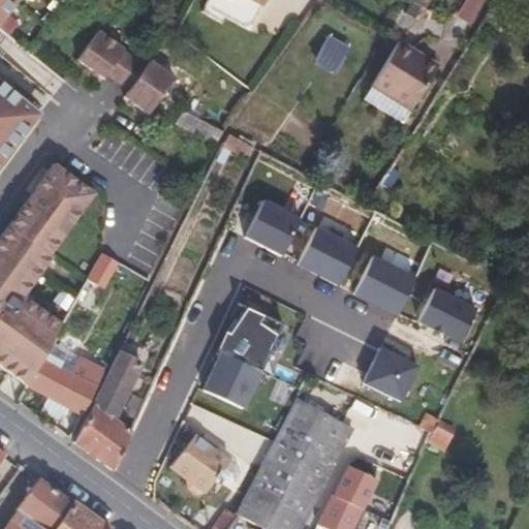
[(0,0),(0,22),(19,0),(0,0)]
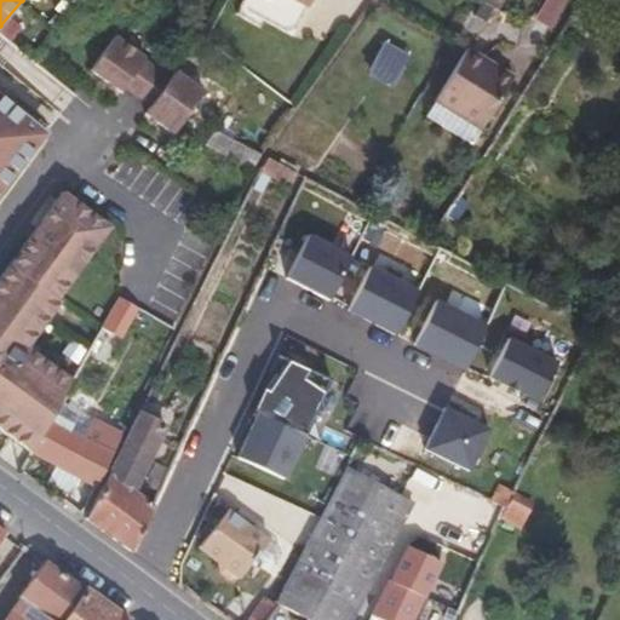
[(270,0),(298,15),(305,0),(270,0)]
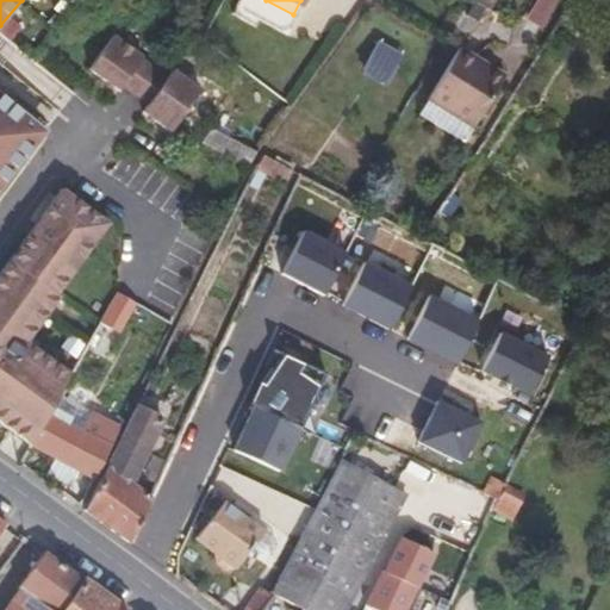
[(498,0),(471,0),(474,1),(486,8),(492,11),(498,0)]
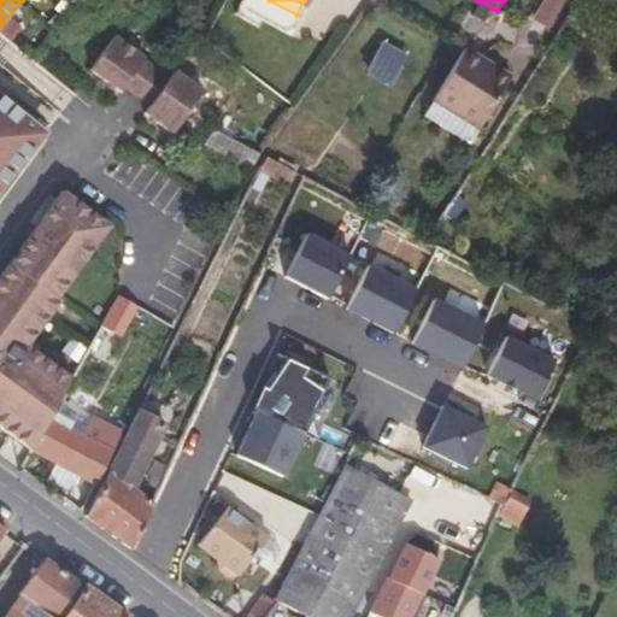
[(492,9),(480,1),(472,16),(485,23),(492,9)]
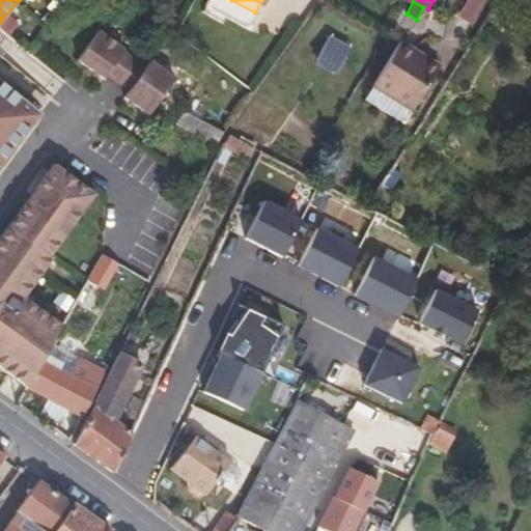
[(149,61),(127,45),(128,44),(102,25),(80,54),(106,73),(109,68),(132,85),(127,91),(150,109),(177,73),(154,55),(149,61)]
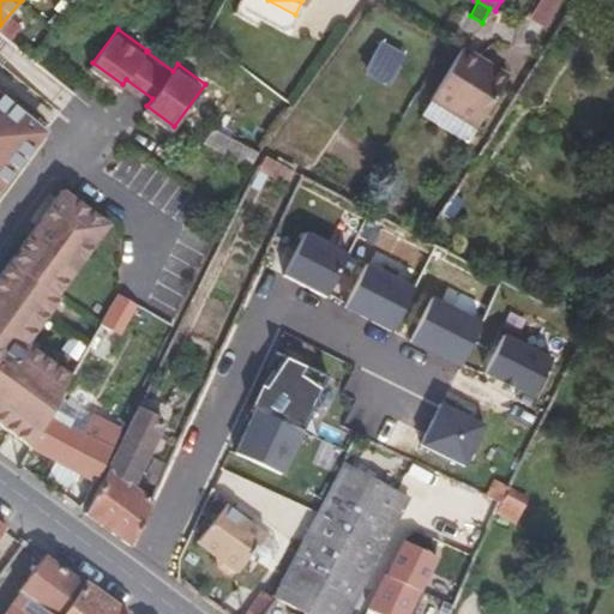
[(402,58),(380,43),(369,59),(392,73),(402,58)]
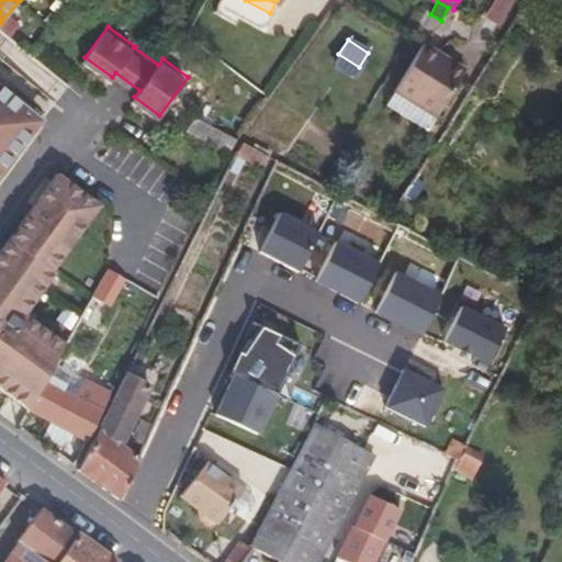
[(425,43),(394,92),(436,117),(467,69),(425,43)]
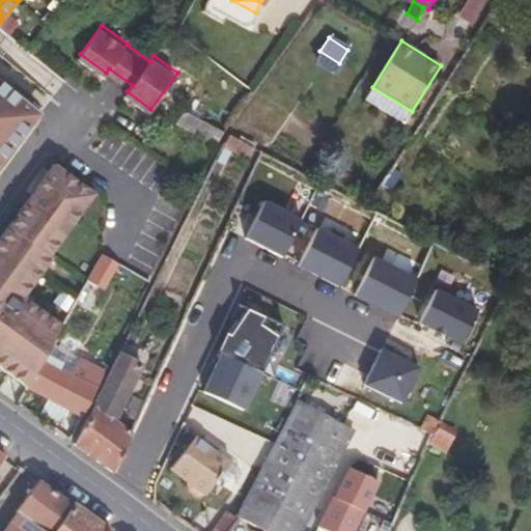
[(0,163),(35,121),(22,109),(22,108),(0,88),(0,163)]
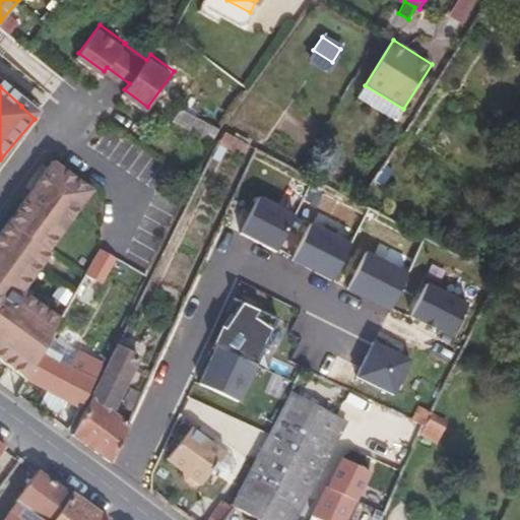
[(171,122),(211,143),(218,130),(179,109),(171,122)]
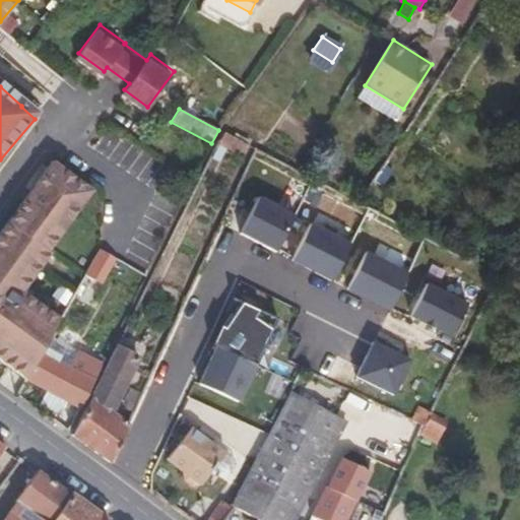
[(241,156),(247,145),(222,131),(216,144),(241,156)]
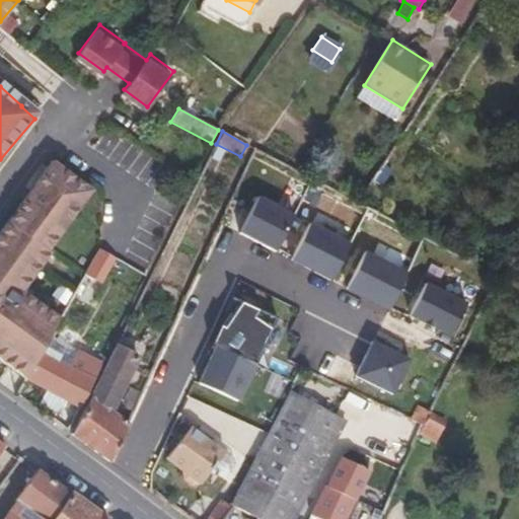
[(45,250),(89,190),(73,178),(50,161),(9,216),(0,228),(0,362),(23,379),(43,345),(49,335),(58,319),(19,291),(47,252),(45,250)]
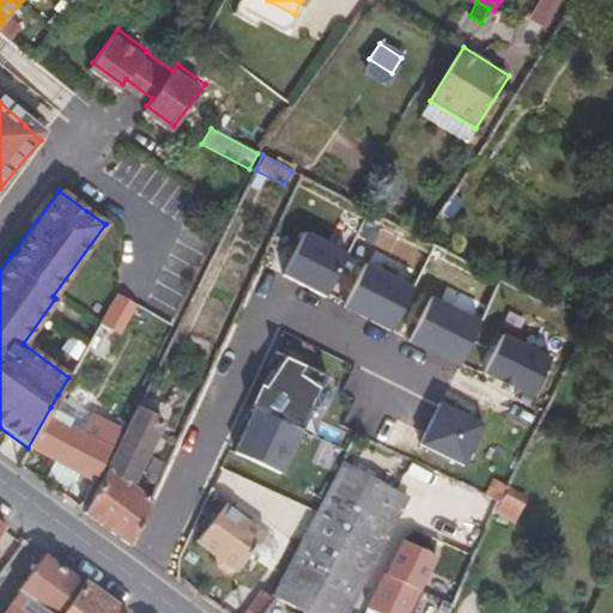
[(305,231),(283,275),(328,298),(351,254),(305,231)]
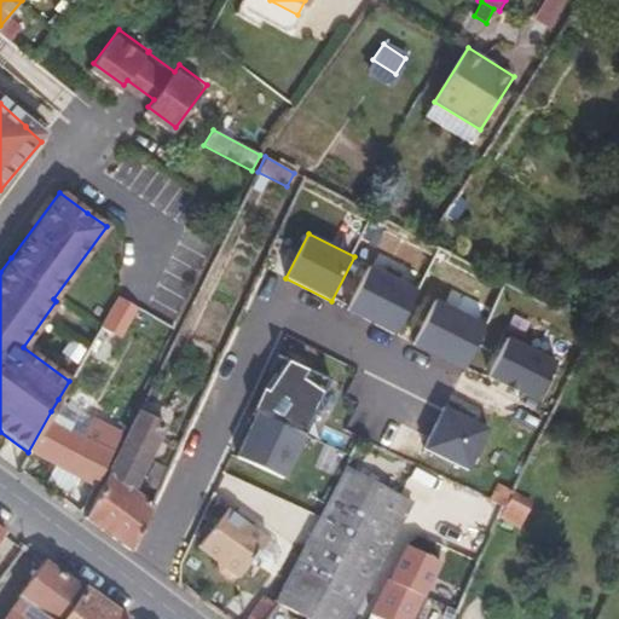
[(369,264),(346,307),(394,333),(417,289),(369,264)]
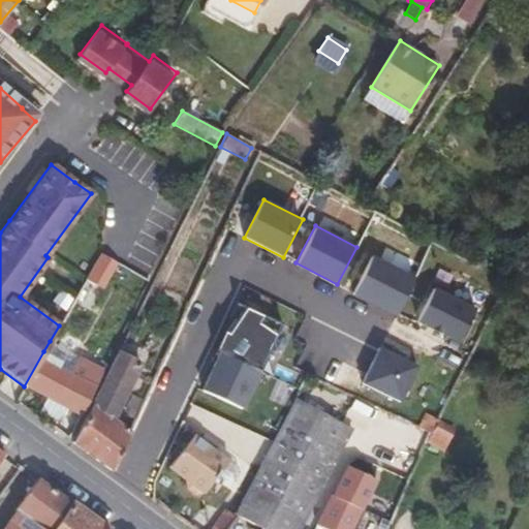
[(371,257),(351,294),(393,316),(412,279),(371,257)]
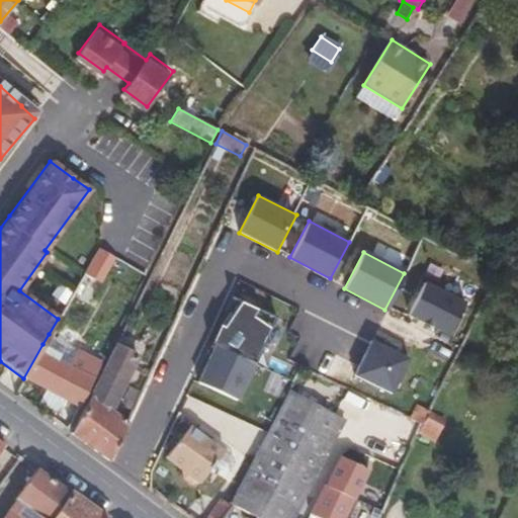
[(95,290),(110,264),(94,255),(79,281),(95,290)]
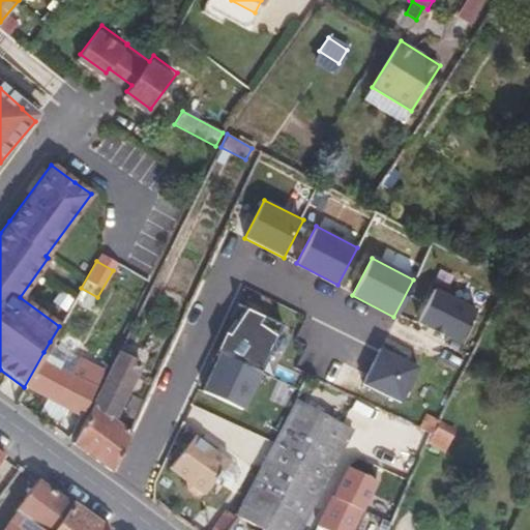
[(434,285),(414,322),(455,344),(475,306),(434,285)]
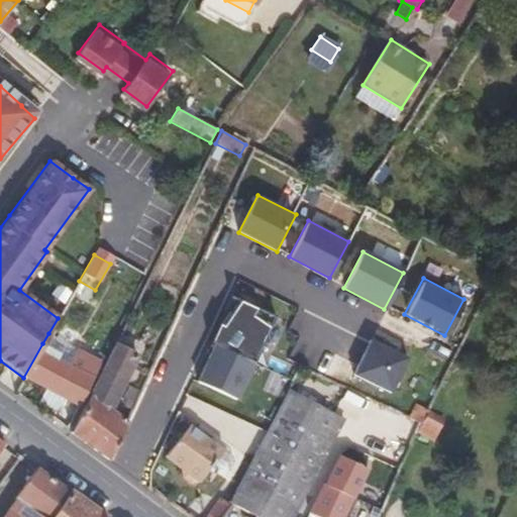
[(211,342),(216,345),(255,366),(277,318),(231,297),(211,342)]
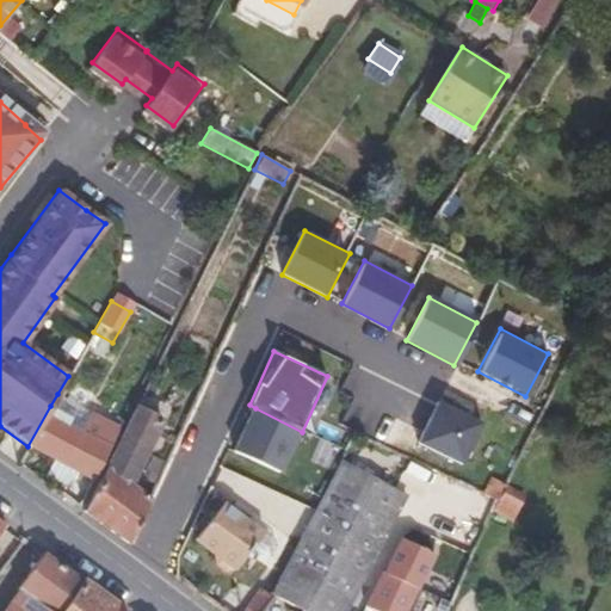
[(80,430),(90,411),(57,394),(50,406),(71,418),(68,424),(80,430)]
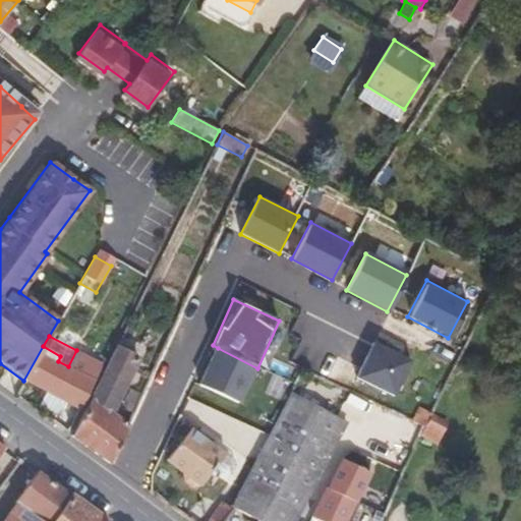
[(373,343),(354,380),(394,401),(413,364),(373,343)]
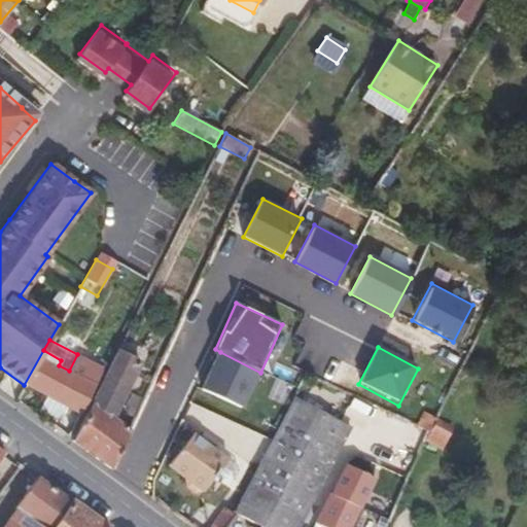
[(55,421),(50,426),(68,438),(103,367),(77,354),(69,371),(59,365),(61,360),(43,350),(24,385),(43,395),(65,408),(55,421)]
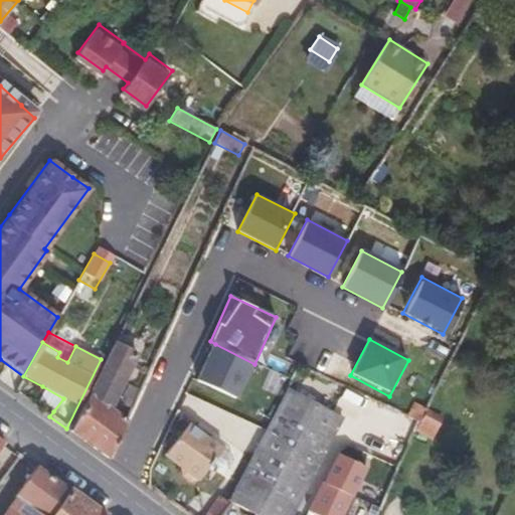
[(138,355),(115,342),(108,355),(70,432),(84,442),(99,452),(108,459),(109,457),(121,433),(127,419),(111,408),(138,355)]
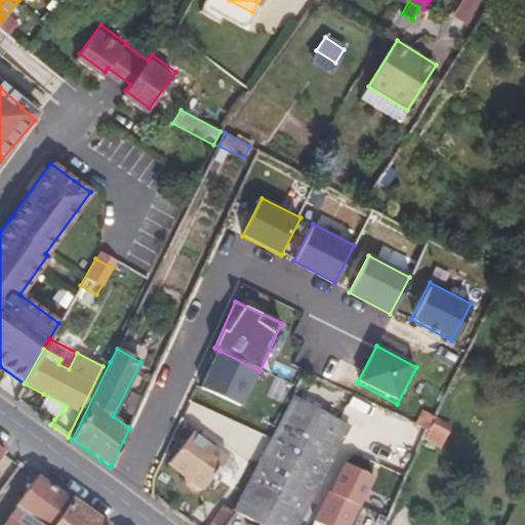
[(219,351),(201,389),(240,409),(259,371),(219,351)]
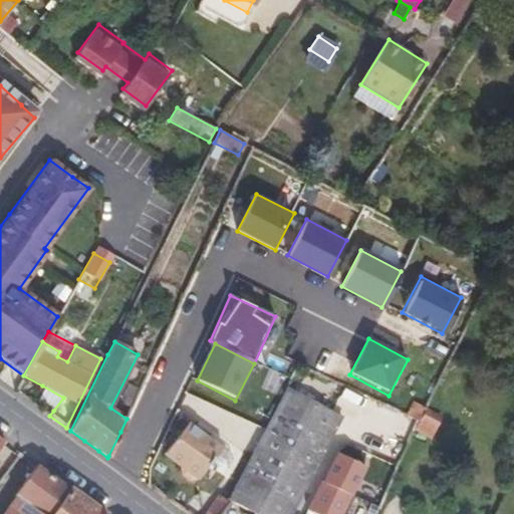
[(330,362),(349,371),(355,358),(336,349),(330,362)]
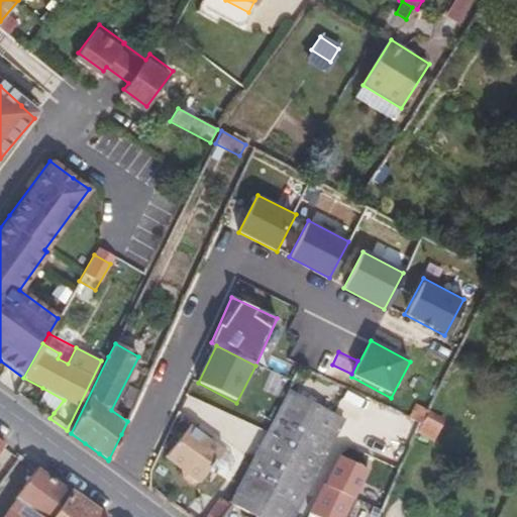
[(131,411),(140,392),(128,386),(119,404),(131,411)]
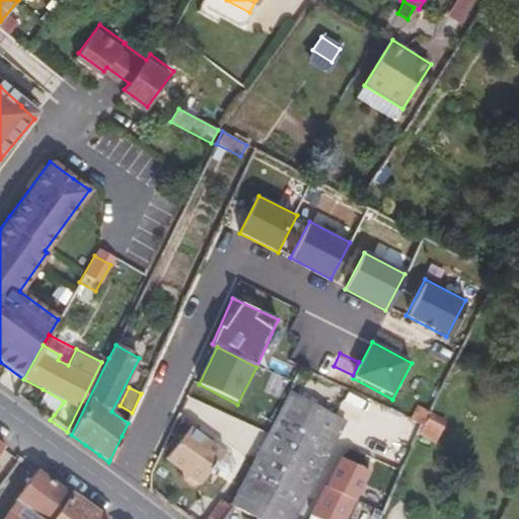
[(39,404),(54,415),(64,401),(43,389),(35,401),(39,404)]
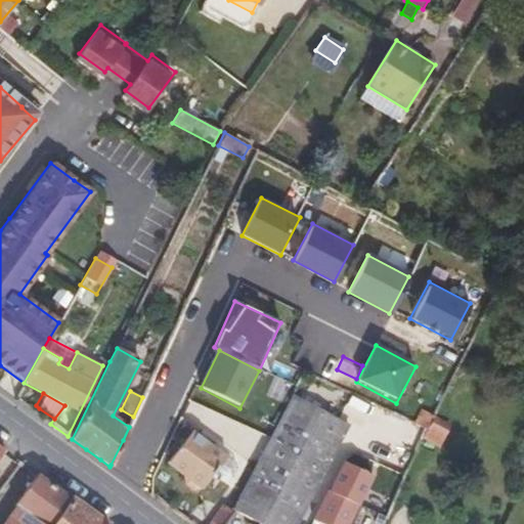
[(231,510),(260,523),(294,523),(348,425),(293,395),(271,433),(231,510)]
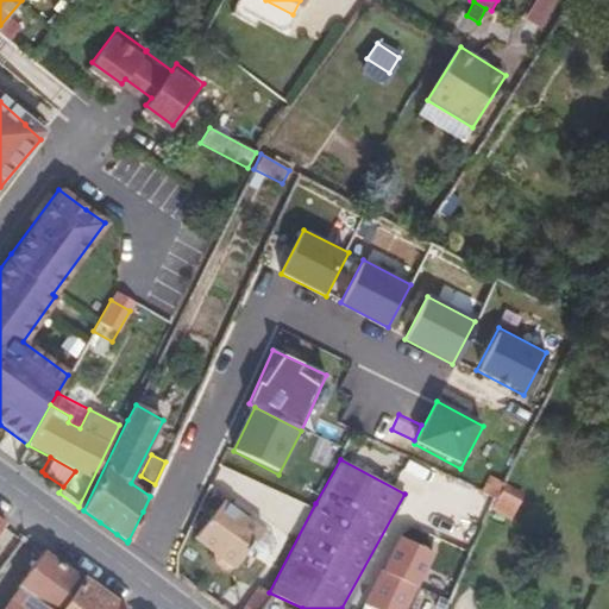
[(525,494),(507,483),(491,510),(509,521),(525,494)]
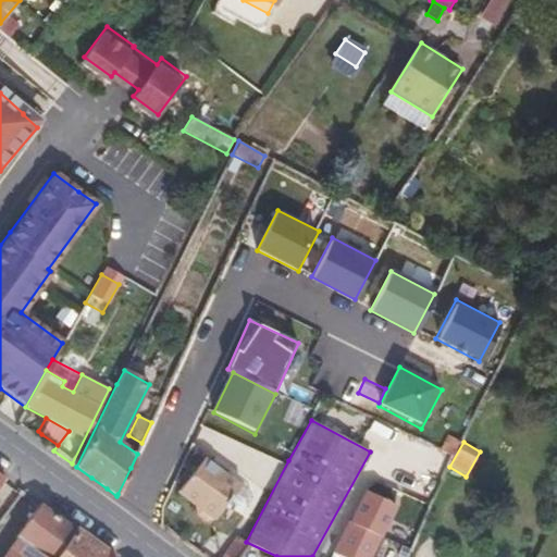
[(421,444),(411,468),(437,479),(448,456),(421,444)]
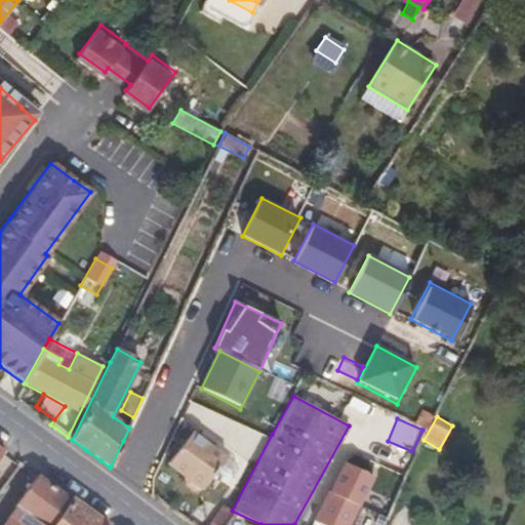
[(192,433),(166,465),(183,477),(184,485),(193,491),(201,490),(214,472),(224,479),(232,478),(237,470),(236,463),(226,457),(192,433)]
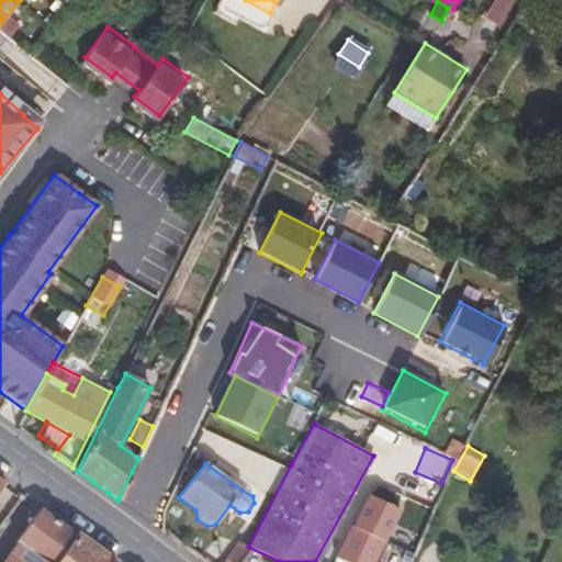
[(40,507),(14,542),(42,561),(54,561),(76,532),(40,507)]
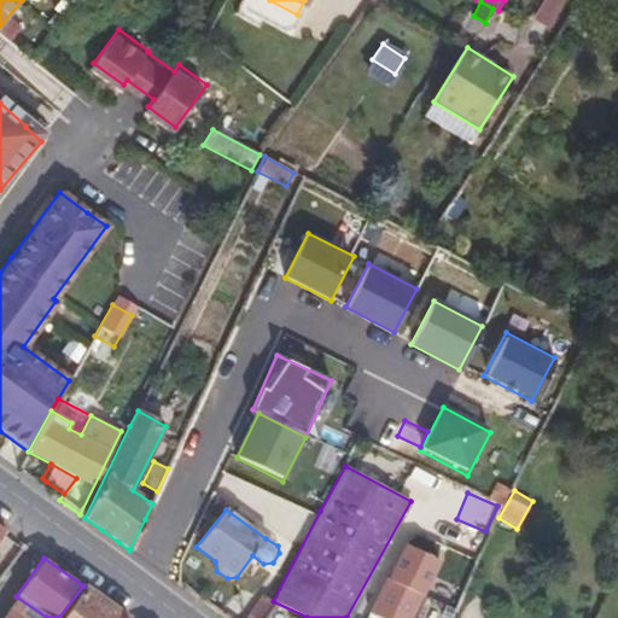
[(403,575),(398,587),(418,595),(423,583),(403,575)]
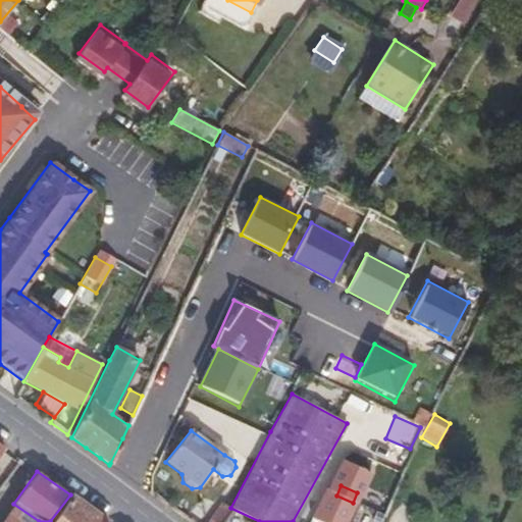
[(319,521),(343,521),(353,503),(336,496),(324,490),(311,518),(319,521)]
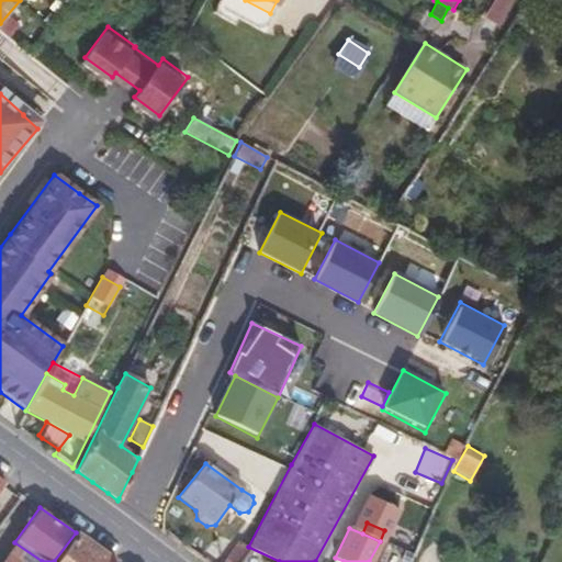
[(116,561),(107,554),(99,549),(76,532),(54,561),(116,561)]
